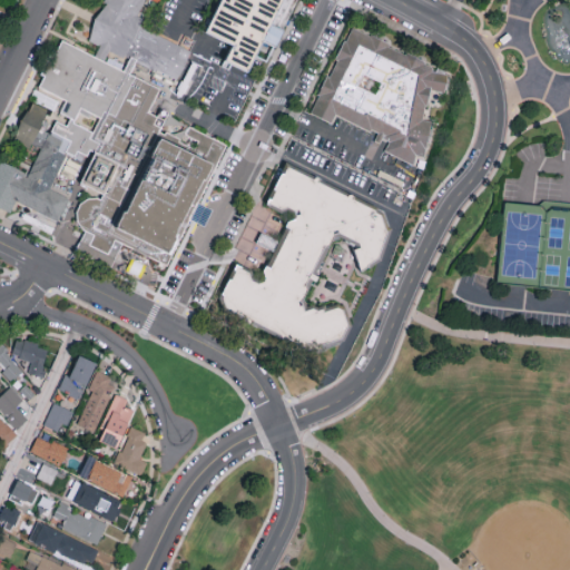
[(176,80),(184,69),(190,52),(139,27),(143,20),(137,17),(145,0),(104,0),(102,3),(106,5),(94,20),(88,42),(99,48),(94,58),(104,62),(109,52),(124,59),(125,58),(127,58),(130,53),(137,56),(136,64),(176,80)]
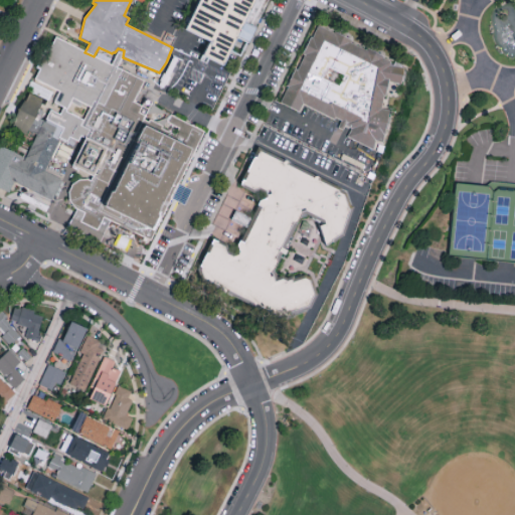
[(198,0),(268,0),(247,46),(235,39),(223,66),(209,60),(207,64),(199,61),(208,42),(184,29),(198,0)]
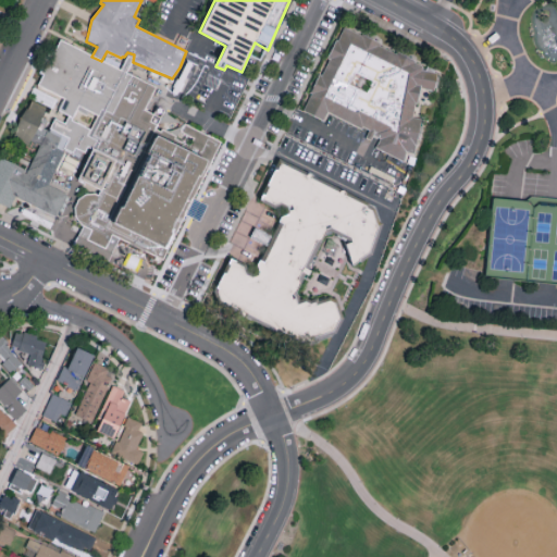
[(301,112),(323,122),(326,115),(361,131),(362,130),(369,132),(364,140),(370,143),(372,137),(379,139),(374,150),(404,163),(408,153),(413,156),(420,140),(421,121),(413,119),(416,106),(418,106),(421,90),(433,94),(437,72),(425,67),(424,72),(421,71),(421,67),(413,63),(415,62),(396,54),(395,56),(380,48),(380,45),(360,36),(359,37),(343,29),(336,41),(335,41),(325,60),(329,61),(320,76),(319,76),(309,95),(310,95),(301,112)]
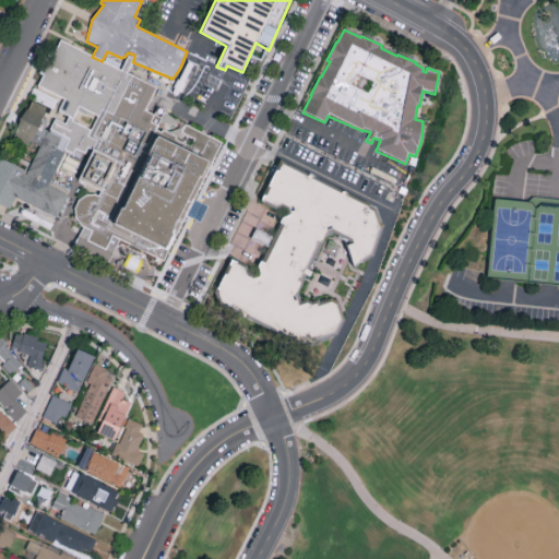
[(86,242),(105,250),(113,237),(163,262),(221,144),(185,126),(176,141),(174,140),(176,138),(162,131),(161,133),(155,131),(157,127),(151,123),(154,116),(144,111),(156,88),(127,74),(133,60),(128,57),(120,72),(60,42),(55,52),(50,50),(39,74),(43,76),(37,87),(66,100),(59,113),(69,118),(66,126),(55,120),(50,131),(69,140),(63,150),(73,155),(75,150),(85,154),(88,149),(93,151),(78,181),(100,192),(98,198),(95,195),(86,195),(79,201),(74,210),(75,218),(83,228),(92,233),(86,242)]
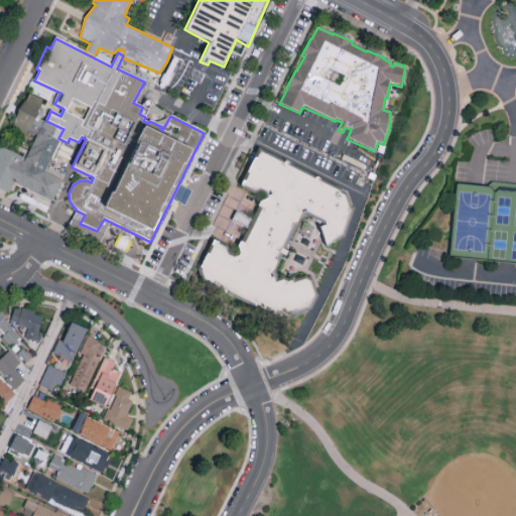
[(28,95),(42,103),(35,121),(42,124),(43,122),(56,128),(52,138),(59,141),(44,172),(62,181),(52,202),(13,183),(8,195),(0,190),(0,147),(24,160),(37,135),(28,132),(25,135),(11,129),(17,111),(28,95)]
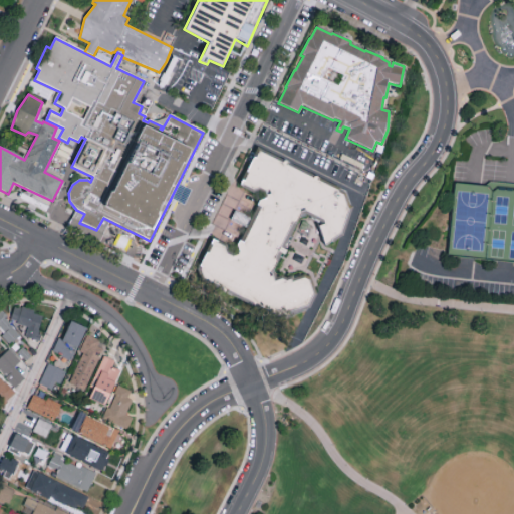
[(57,154),(68,158),(72,148),(60,144),(57,154)]
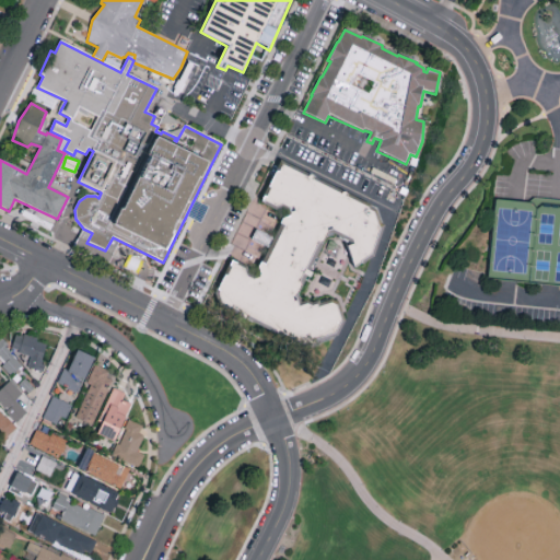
[(260,203),(280,163),(372,211),(378,230),(371,255),(353,269),(346,246),(352,245),(350,240),(324,229),(291,295),(298,307),(306,304),(310,308),(335,302),(341,322),(334,335),(304,343),(220,306),(214,290),(230,259),(246,268),(248,278),(254,280),(289,213),(287,207),(281,205),(275,209),(260,203)]
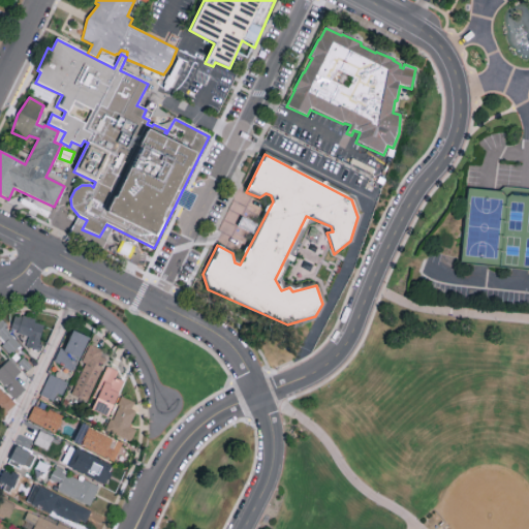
[(14,317),(18,318),(19,317),(22,317),(23,316),(35,320),(34,323),(43,327),(37,344),(43,346),(36,362),(28,356),(31,349),(25,347),(29,337),(17,334),(17,332),(10,330),(14,317)]
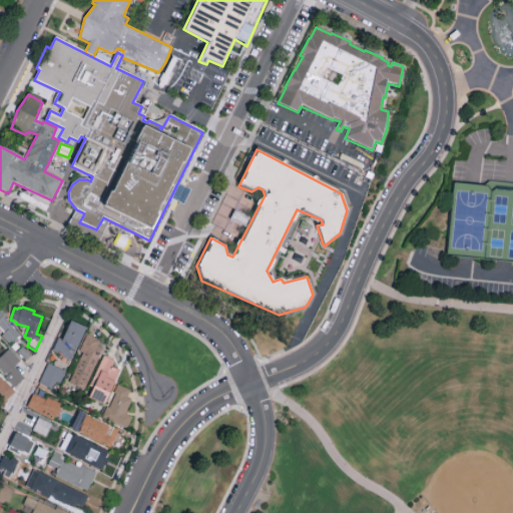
[(0,309),(5,315),(2,318),(19,336),(9,345),(1,337),(5,332),(0,327),(0,309)]
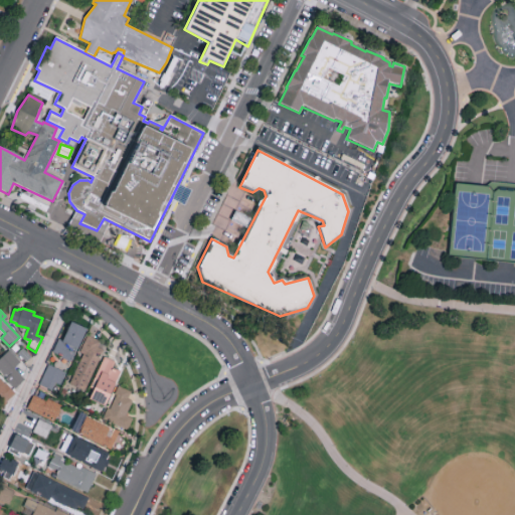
[(70,322),(87,330),(71,363),(52,354),(58,340),(61,341),(70,322)]
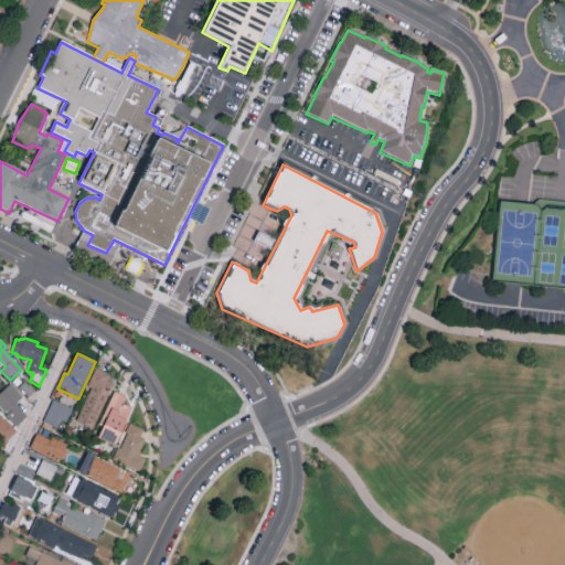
[(96,369),(109,375),(107,382),(114,385),(92,430),(75,423),(91,390),(85,388),(96,369)]
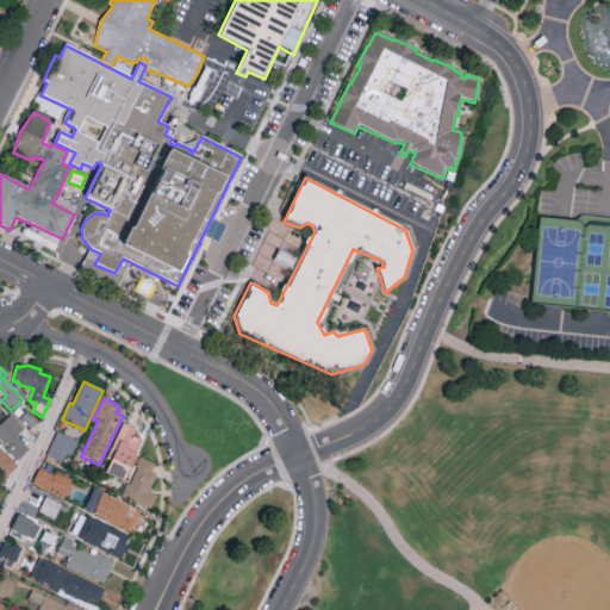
[(37,421),(27,410),(20,417),(30,427),(37,421)]
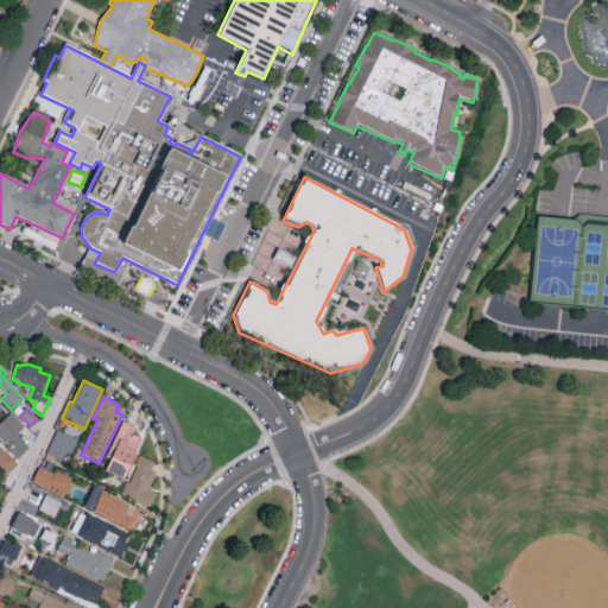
[(0,423),(12,413),(26,429),(18,437),(29,449),(17,461),(5,449),(8,447),(0,437),(0,423)]
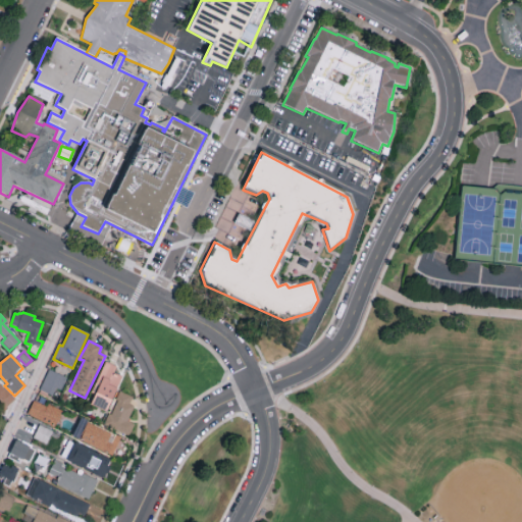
[(91,405),(106,412),(121,377),(113,374),(117,367),(105,361),(92,393),(95,395),(91,405)]
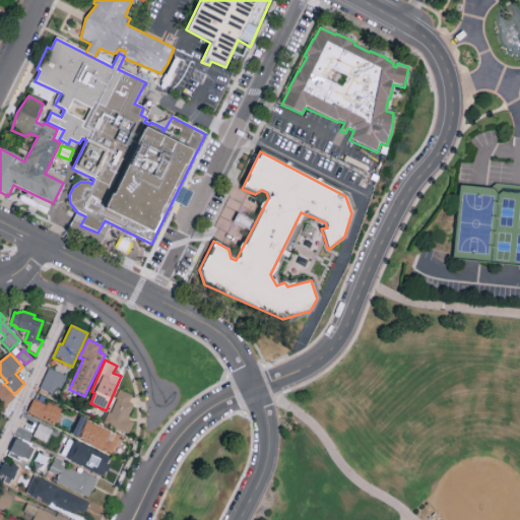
[(49,369),(66,377),(61,390),(56,388),(52,396),(39,390),(49,369)]
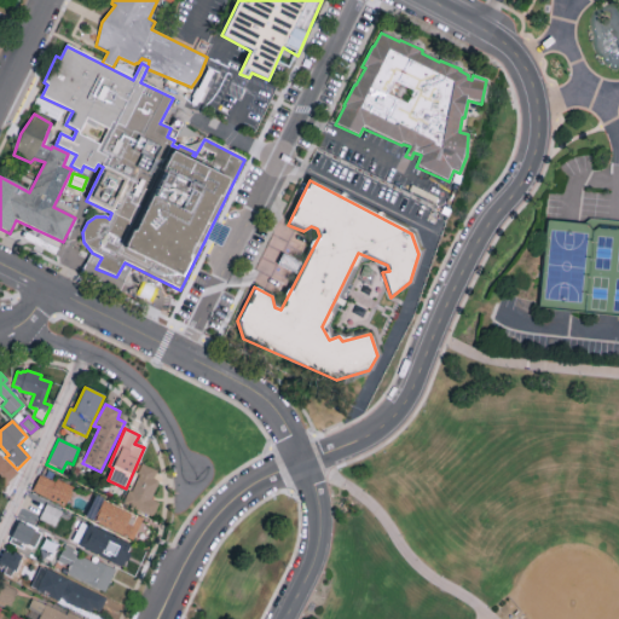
[(142,464),(157,472),(152,480),(160,484),(152,497),(155,498),(154,501),(160,505),(152,518),(122,504),(128,491),(132,492),(139,476),(137,475),(142,464)]
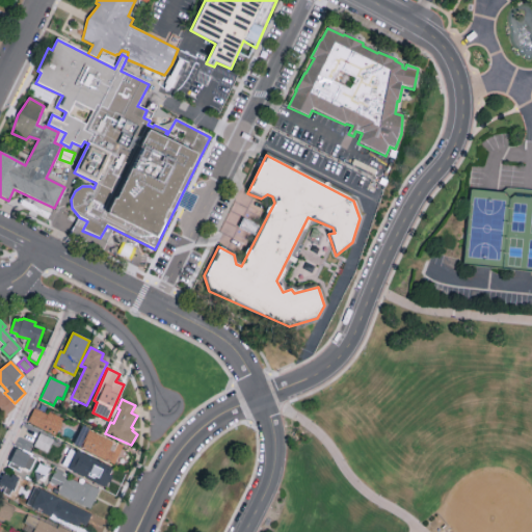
[(34,409),(48,416),(49,414),(63,420),(55,436),(27,423),(34,409)]
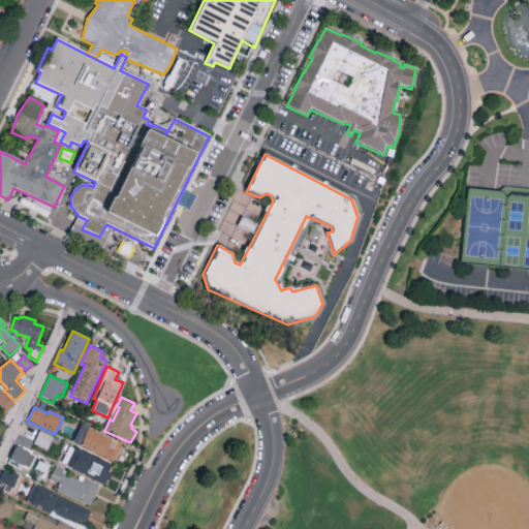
[(83,426),(122,443),(113,463),(73,442),(83,426)]
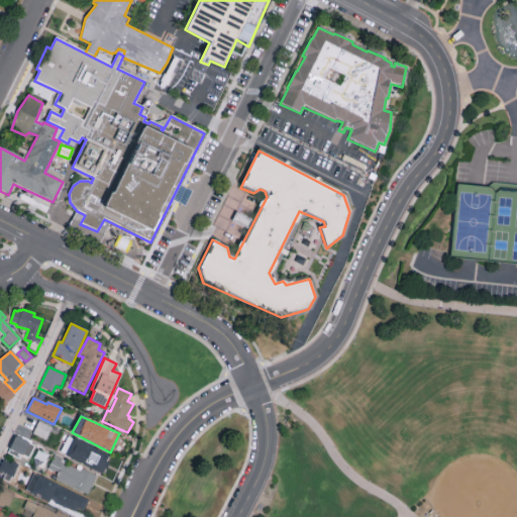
[(39,421),(53,428),(45,441),(32,435),(39,421)]
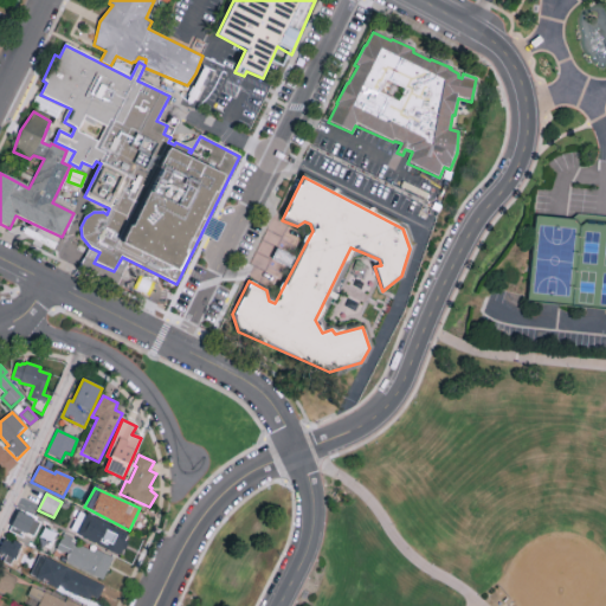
[(15,509),(40,522),(33,537),(26,534),(23,540),(6,532),(15,509)]
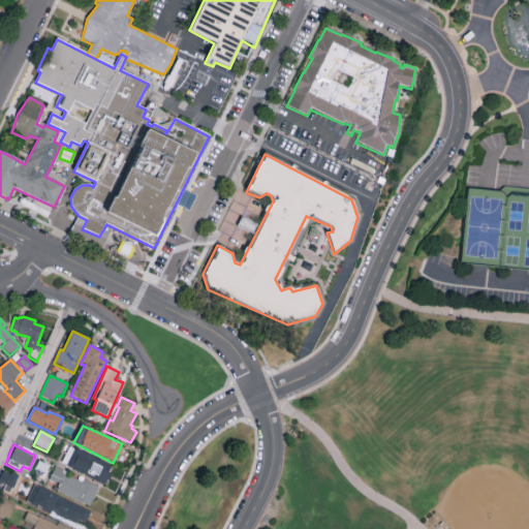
[(72,446),(110,464),(101,481),(64,463),(72,446)]
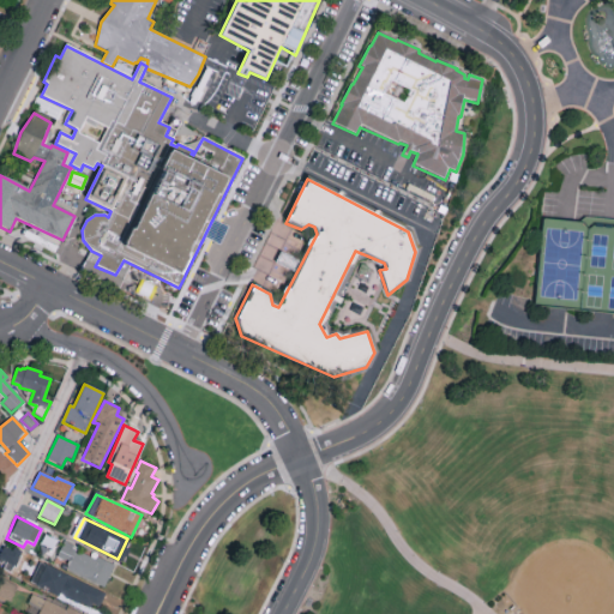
[(59,540),(47,534),(38,551),(50,557),(59,540)]
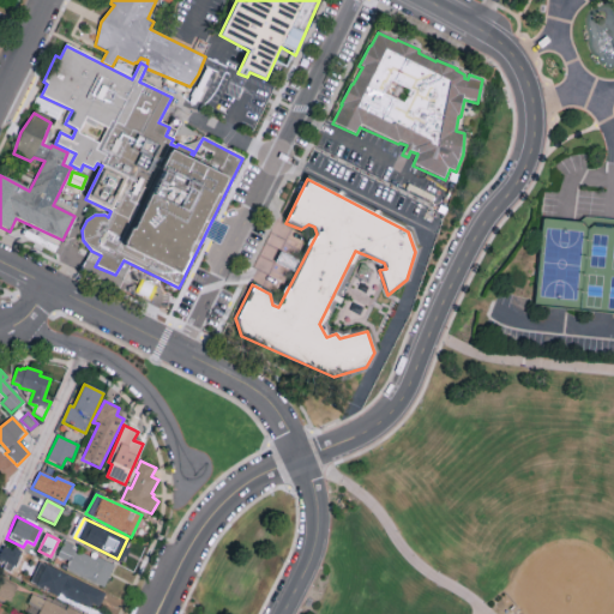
[(65,542),(115,566),(103,589),(65,570),(72,559),(59,552),(65,542)]
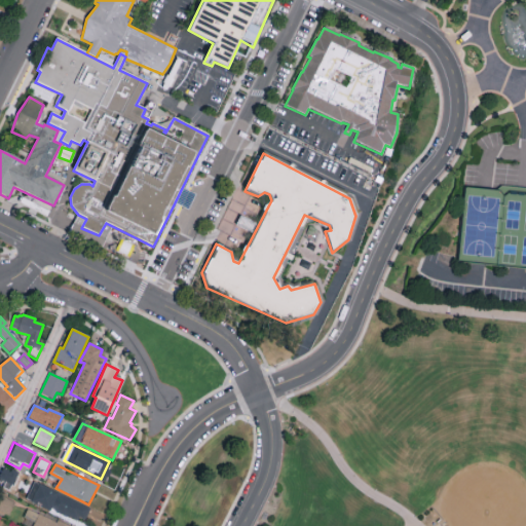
[(17,471),(35,479),(29,494),(19,489),(16,497),(0,489),(0,478),(12,483),(17,471)]
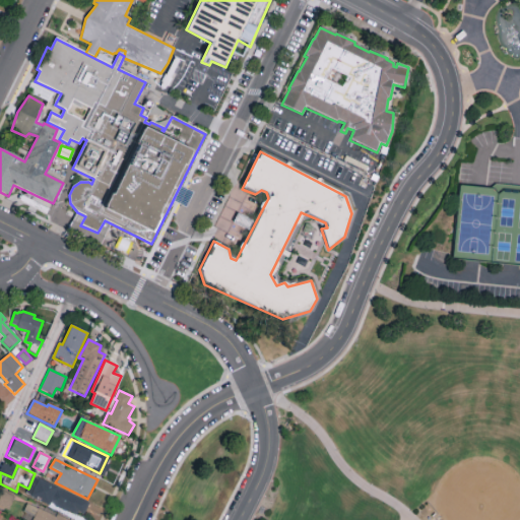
[(48,482),(85,501),(77,517),(40,499),(48,482)]
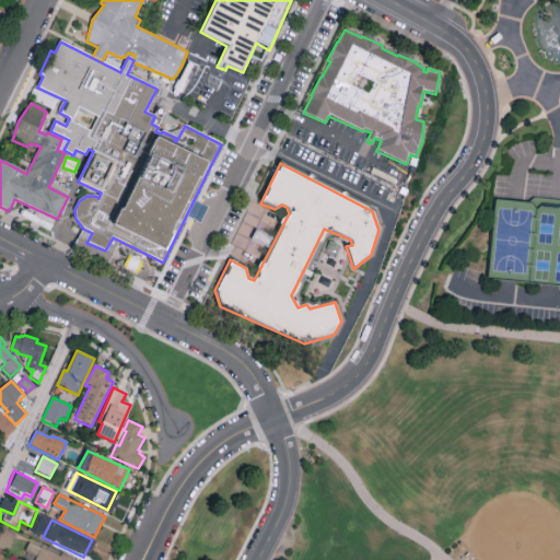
[(16,533),(1,526),(0,528),(0,545),(9,549),(16,533)]
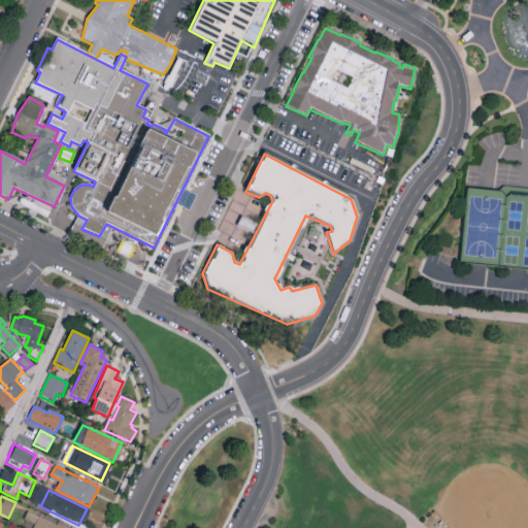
[(32,527),(69,527),(58,522),(57,525),(38,517),(32,527)]
